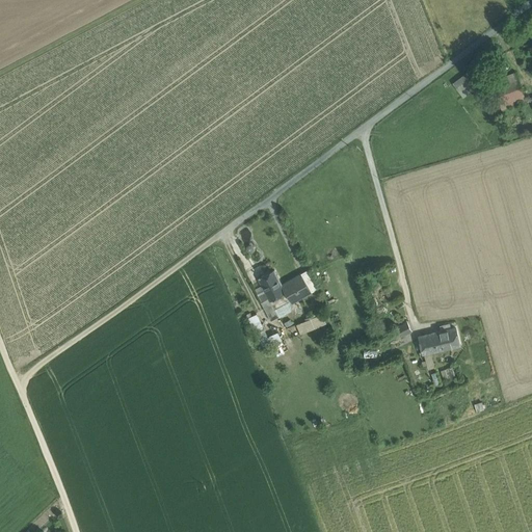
[(500,103),(525,94),(514,67),(501,72),(504,80),(494,84),(500,103)]
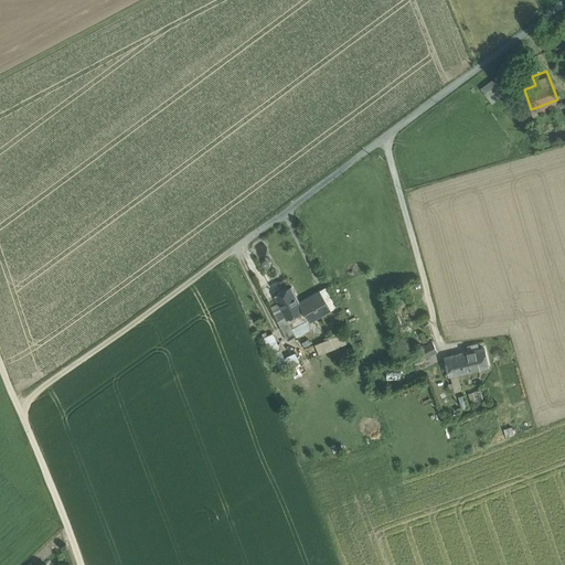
[(497,72),(479,85),(489,99),(507,86),(497,72)]
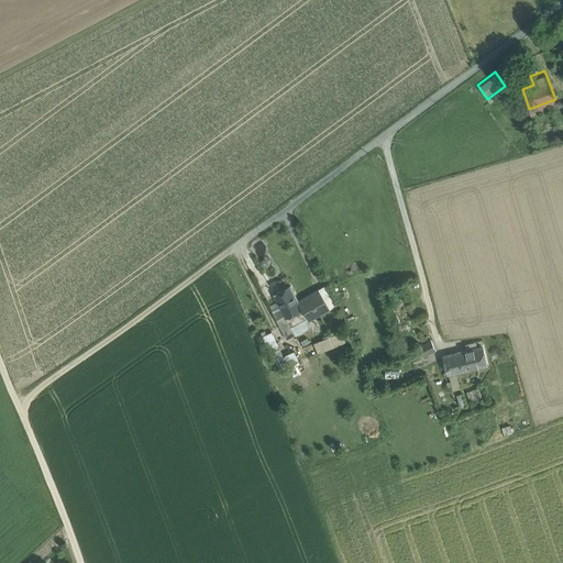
[(318,289),(298,300),(290,285),(273,295),(286,318),(286,319),(290,327),(327,307),(328,310),(329,309),(318,289)]
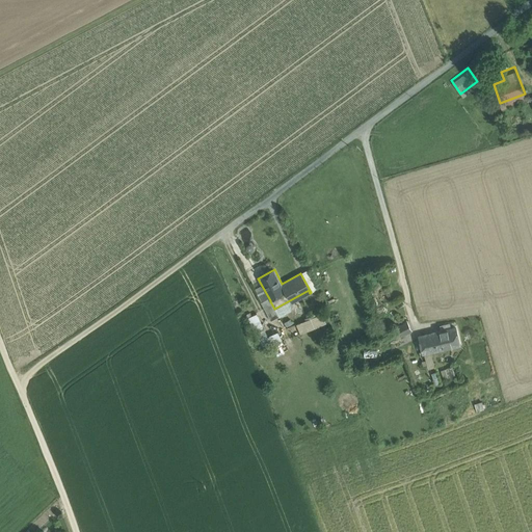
[(270,301),(263,306),(270,320),(278,316),(274,309),(270,301)]
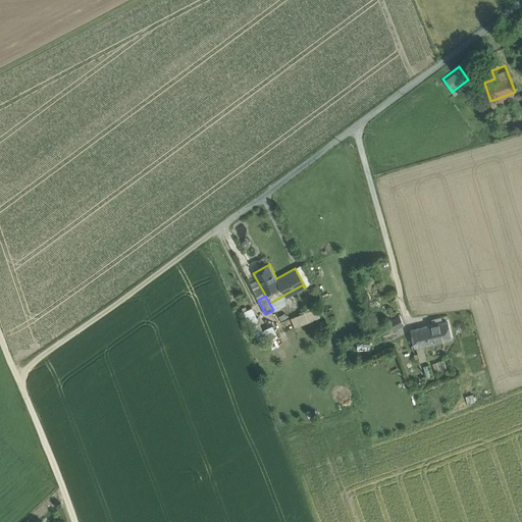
[(254,306),(246,310),(256,337),(275,330),(273,325),(263,329),(254,306)]
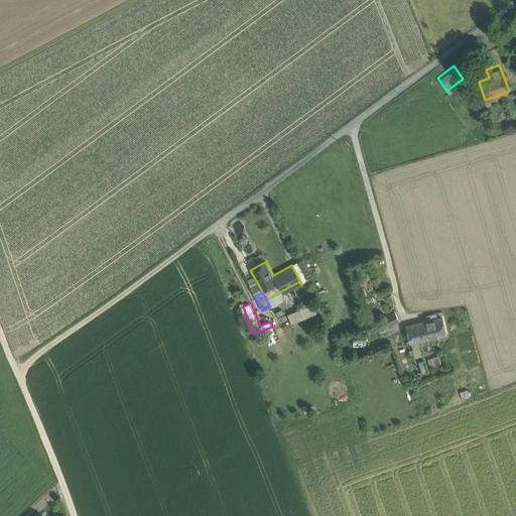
[(291,324),(316,313),(313,303),(287,313),(291,324)]
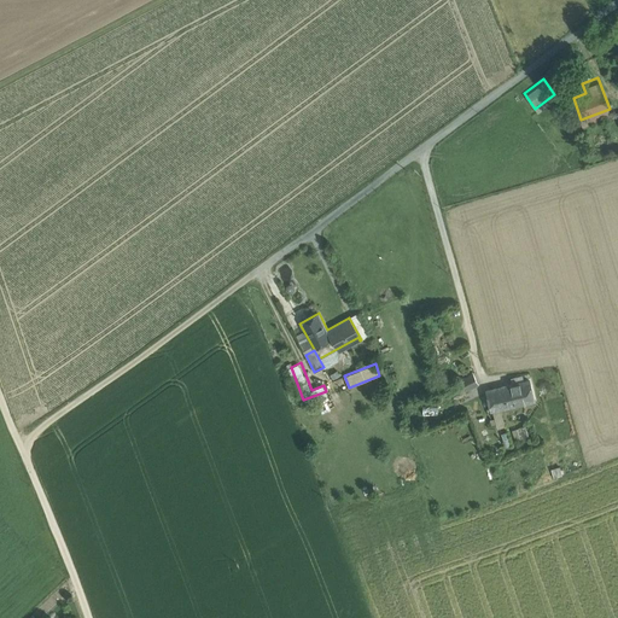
[(478,385),(473,374),(459,380),(465,391),(478,385)]
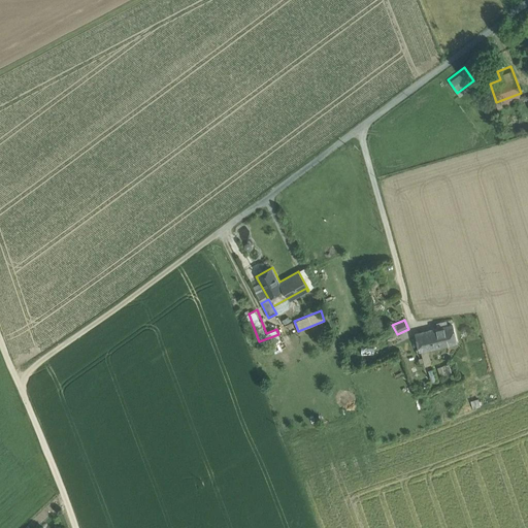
[(453,325),(440,328),(444,344),(456,341),(453,325)]
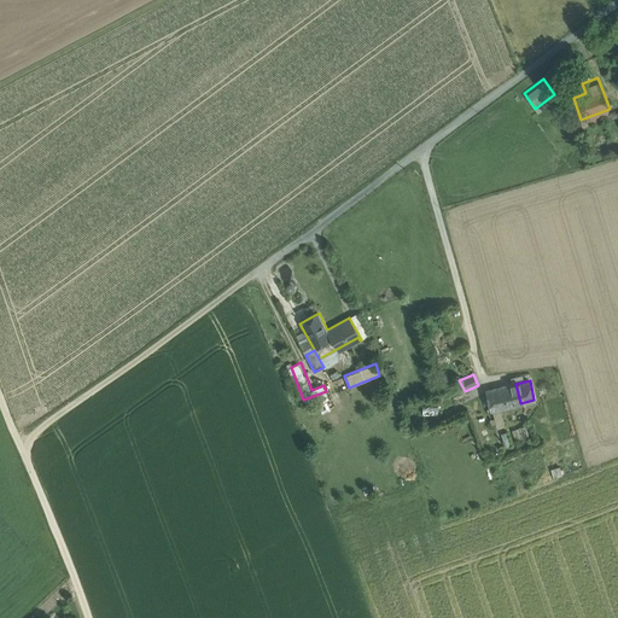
[(516,384),(487,391),(491,409),(520,403),(516,384)]
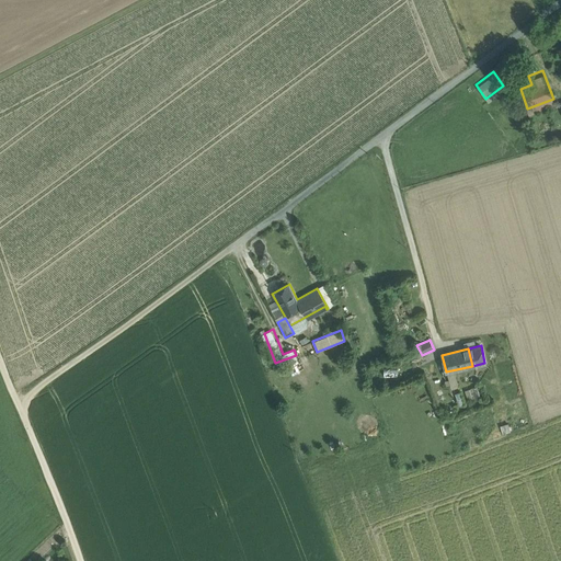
[(477,387),(470,389),(473,397),(480,396),(477,387)]
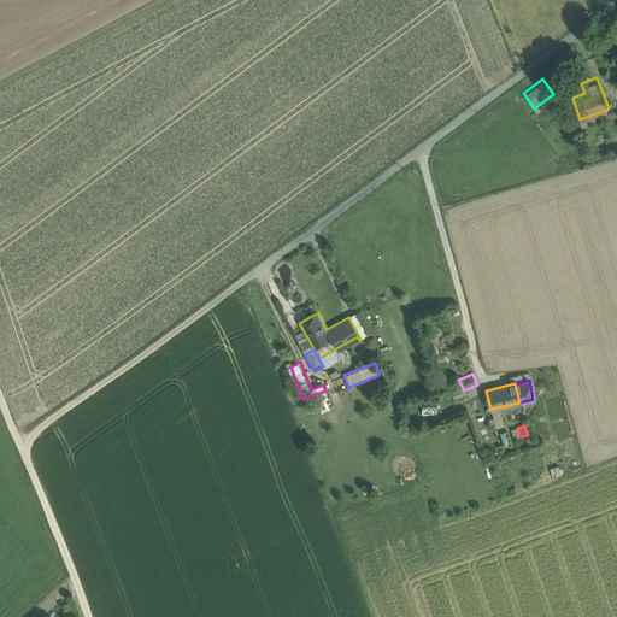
All buildings are outlined.
